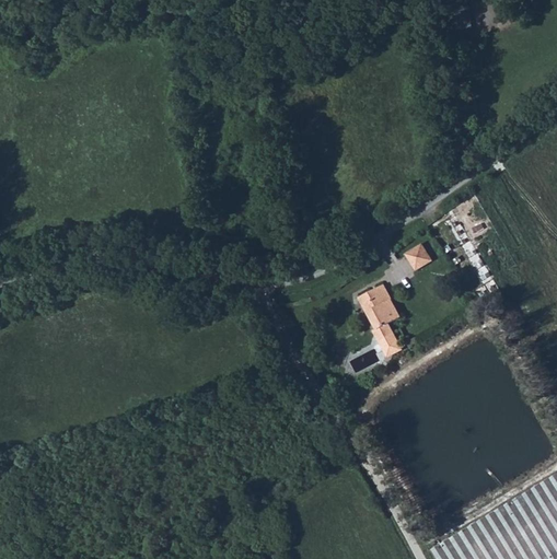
[(420,243),(404,253),(414,269),(430,259),(420,243)]
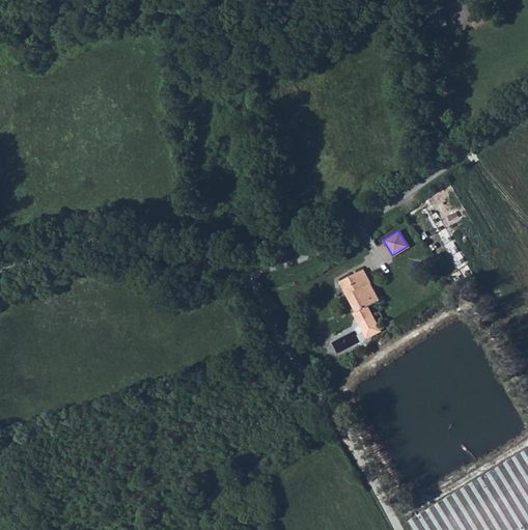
[(366,306),(378,300),(362,269),(338,281),(345,296),(348,295),(356,310),(352,312),(357,323),(358,323),(370,315),(371,315),(366,306)]
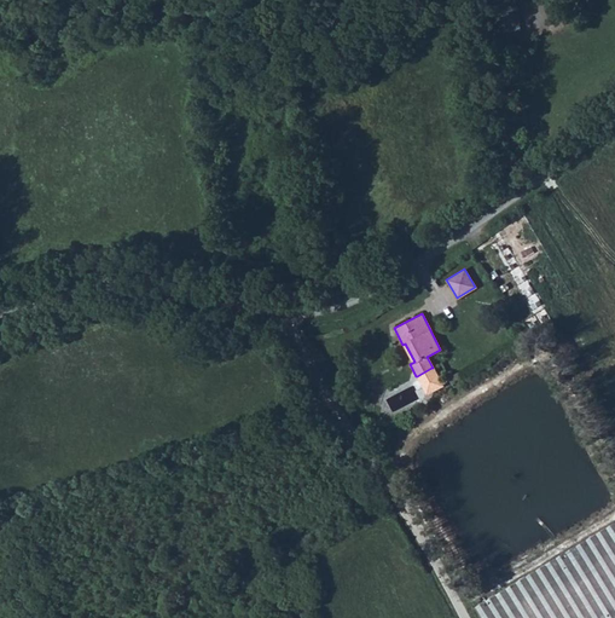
[(431,368),(417,376),(418,379),(422,386),(425,393),(441,385),(431,368)]
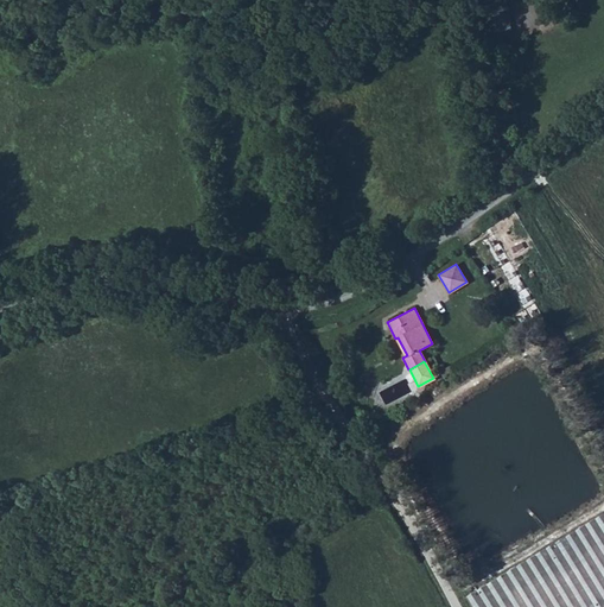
[(411,372),(404,375),(407,381),(414,379),(411,372)]
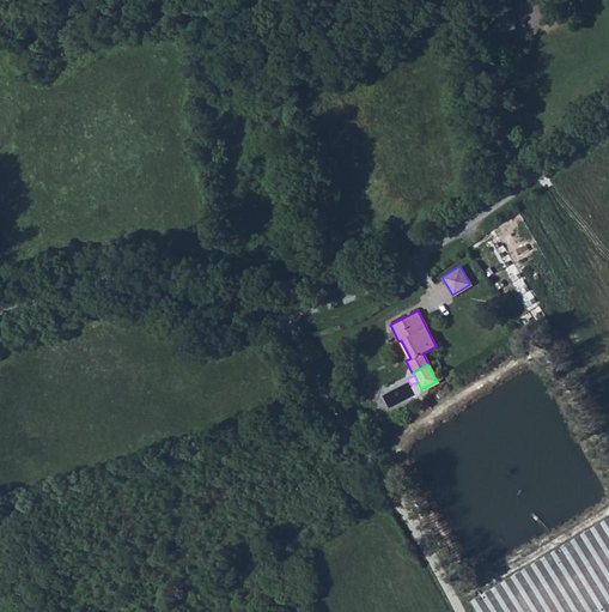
[(608,611),(608,515),(468,601),(473,611),(608,611)]
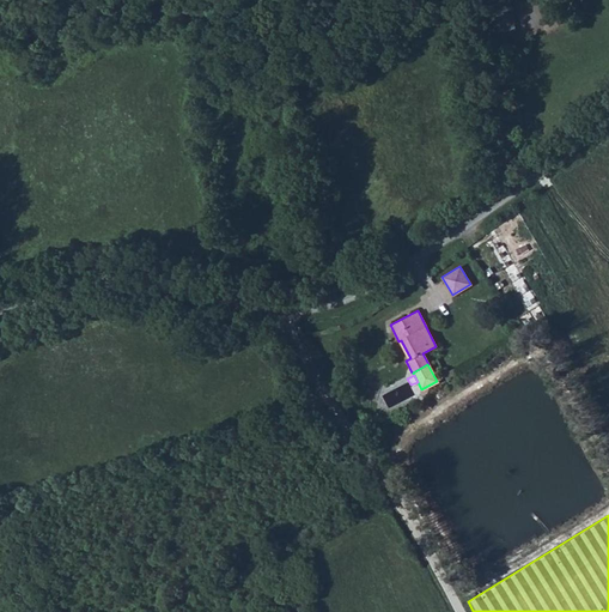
All buildings are outlined.
